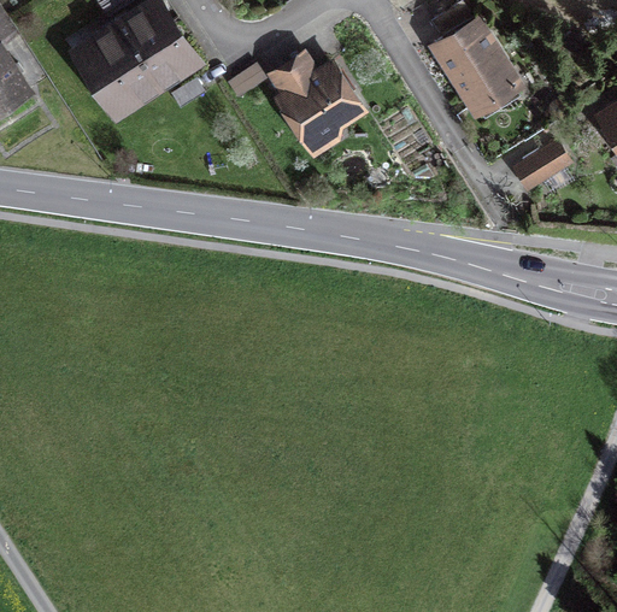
[(24,34),(1,0),(0,0),(0,111),(31,93),(3,47),(24,34)]
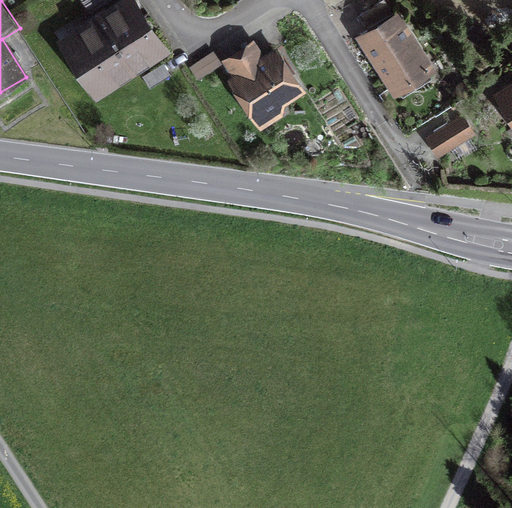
[(81,0),(89,11),(105,0),(81,0)]
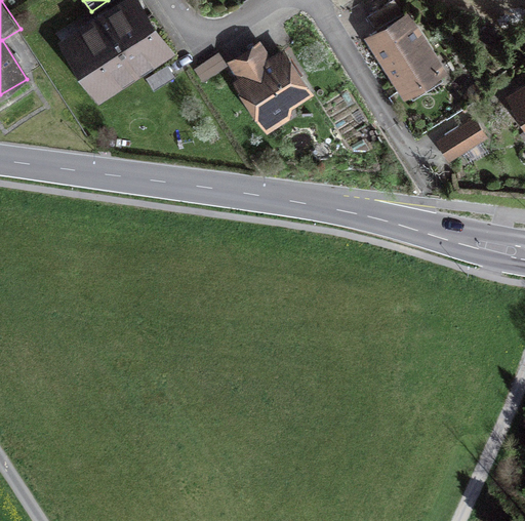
[(170,56),(130,2),(65,49),(104,105),(170,56)]
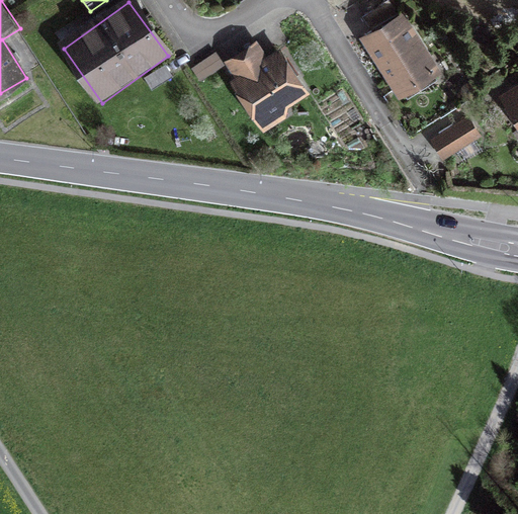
[(400,102),(442,75),(403,12),(359,39),(400,102)]
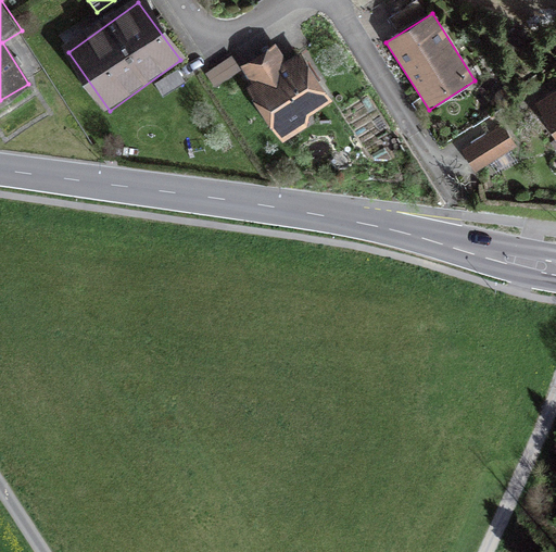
[(277,64),(265,47),(237,66),(285,135),(331,103),(294,52),(277,64)]
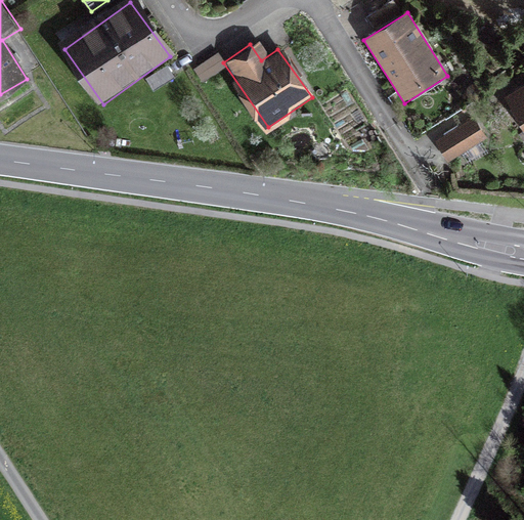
[(523,86),(504,99),(523,130),(523,86)]
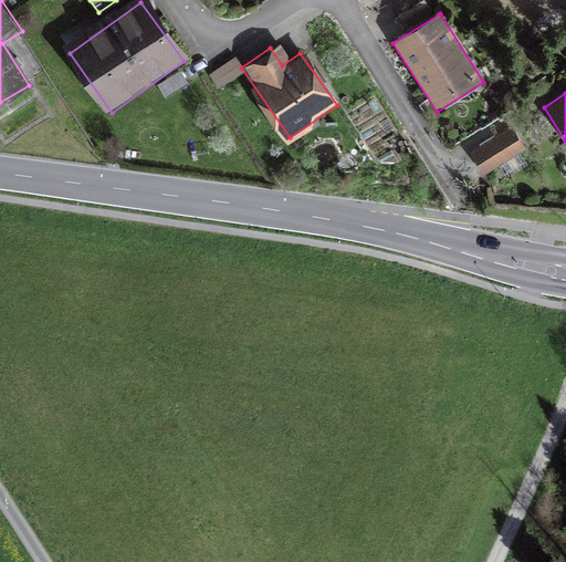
[(522,149),(510,132),(478,153),(489,170),(522,149)]
